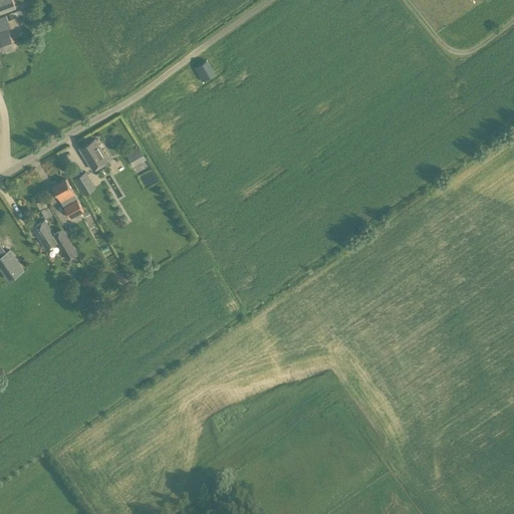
[(0,14),(16,8),(12,0),(8,0),(2,3),(0,3),(0,14)]
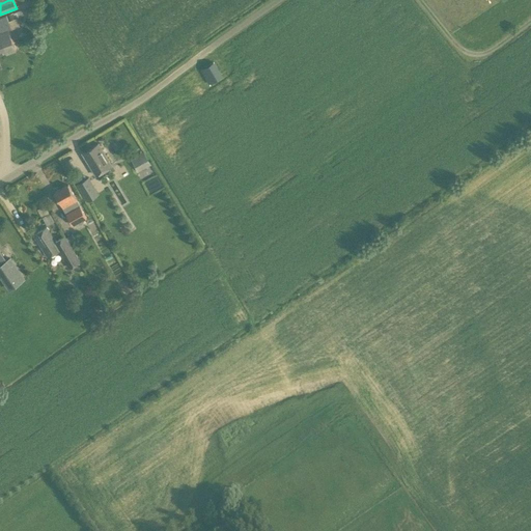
[(0,17),(0,52),(6,50),(6,52),(16,49),(8,30),(6,30),(4,26),(9,24),(6,15),(0,17)]
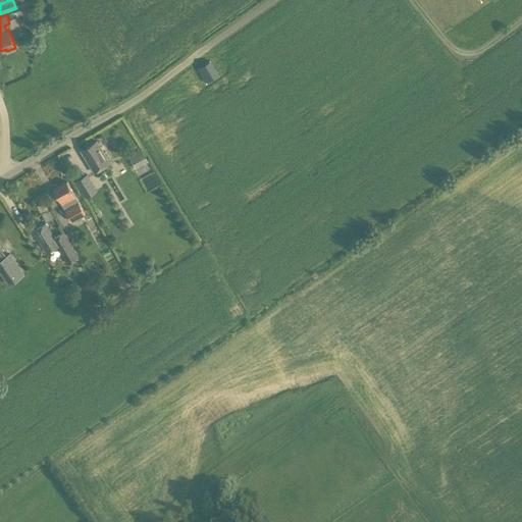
[(210,60),(197,68),(205,83),(219,74),(210,60)]
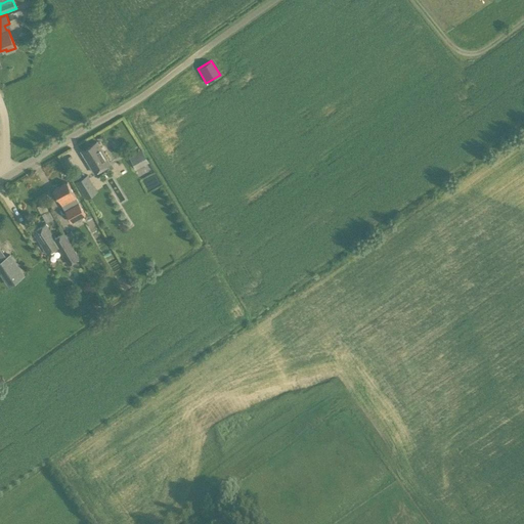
[(110,163),(97,141),(82,151),(94,172),(110,163)]
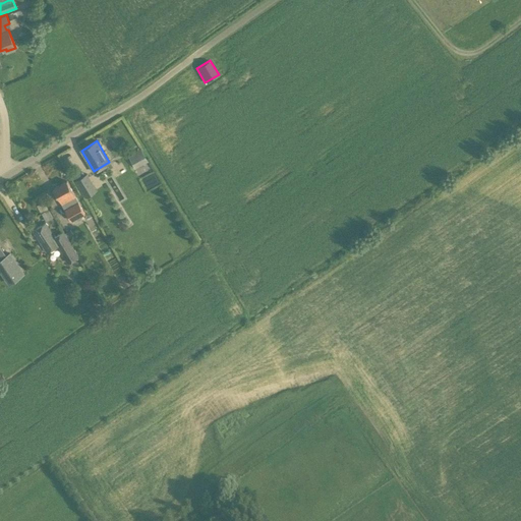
[(135,168),(143,163),(136,152),(128,156),(135,168)]
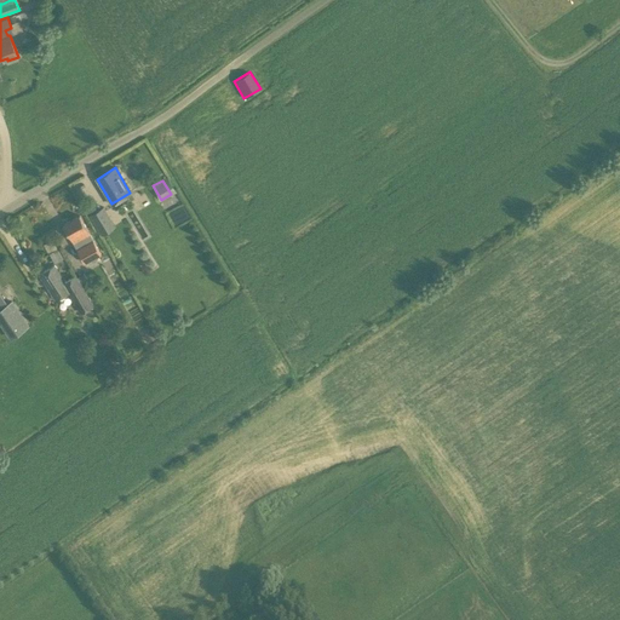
[(103,206),(89,214),(102,235),(115,227),(103,206)]
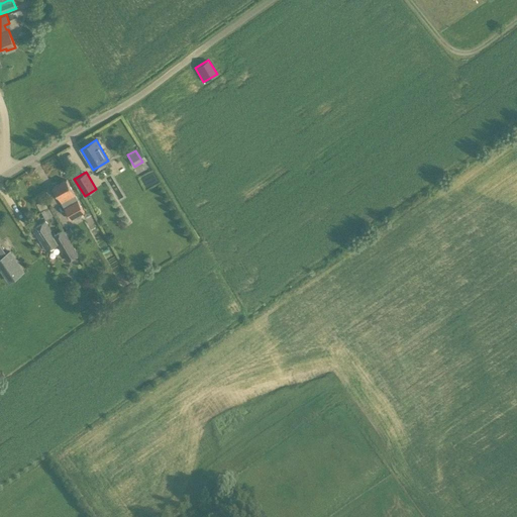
[(68,180),(54,187),(70,216),(82,209),(75,196),(76,196),(68,180)]
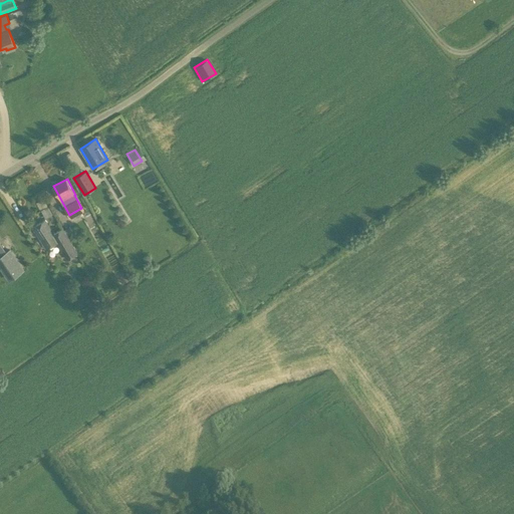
[(47,206),(41,210),(45,218),(52,214),(47,206)]
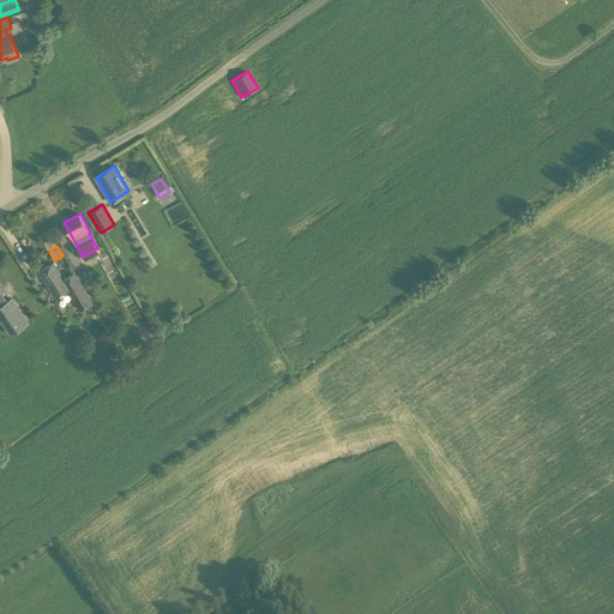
[(55,296),(67,289),(80,311),(92,302),(80,281),(77,275),(74,272),(65,278),(54,262),(38,271),(55,296)]
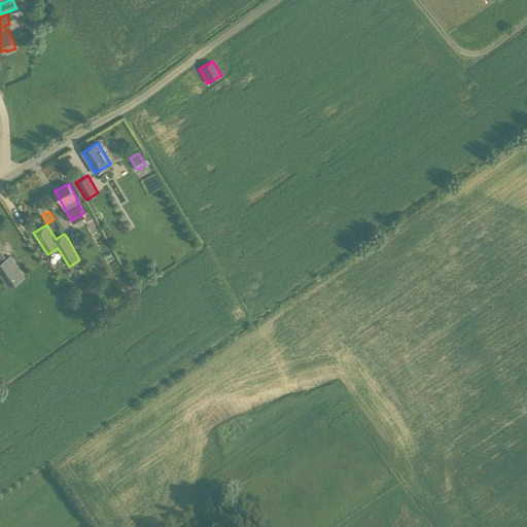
[(71,233),(66,236),(69,241),(74,238),(71,233)]
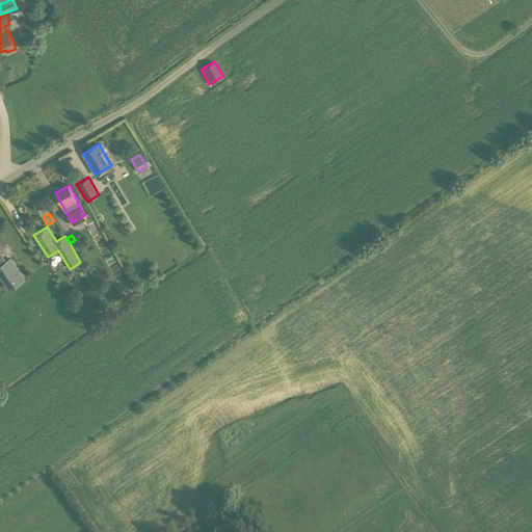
[(0,273),(10,289),(24,280),(10,259),(6,261),(0,250),(0,273)]
